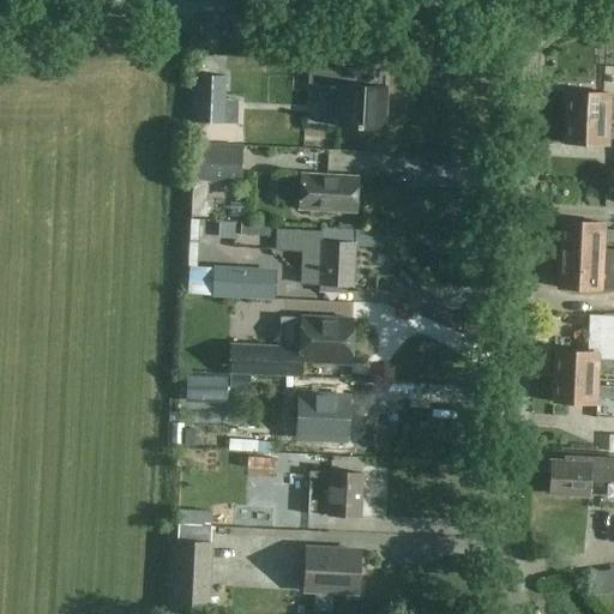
[(337,127),(384,130),(386,88),(377,86),(362,85),(363,70),(308,67),(307,84),(338,86),(337,127)]
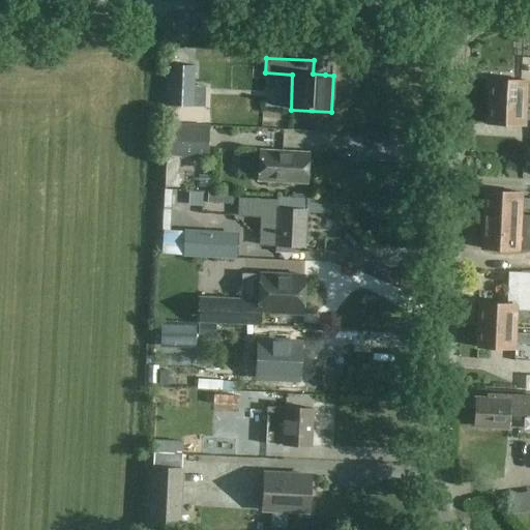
[(529,96),(529,87),(527,87),(527,81),(489,79),(489,101),(527,102),(527,97),(529,96)]
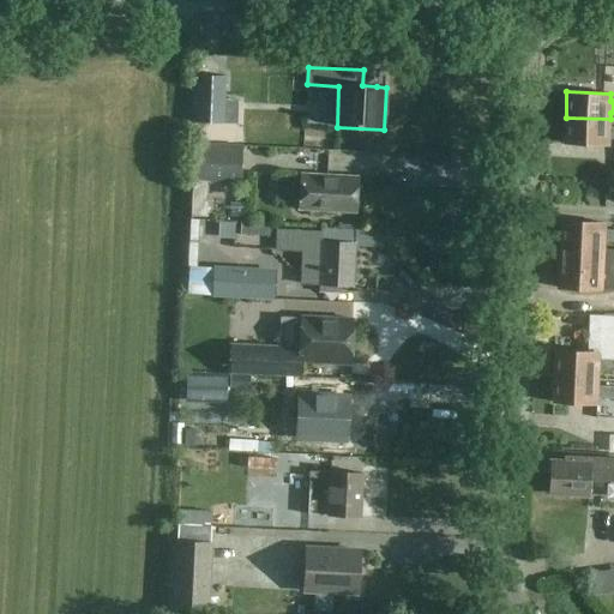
[(613,126),(609,127),(611,119),(566,118),(565,144),(609,145),(609,139),(613,139),(613,126)]
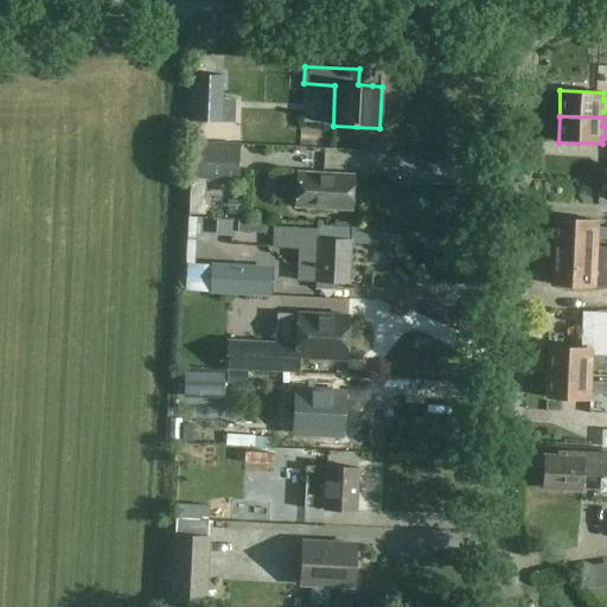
[(192,142),(191,171),(238,173),(240,145),(192,142)]
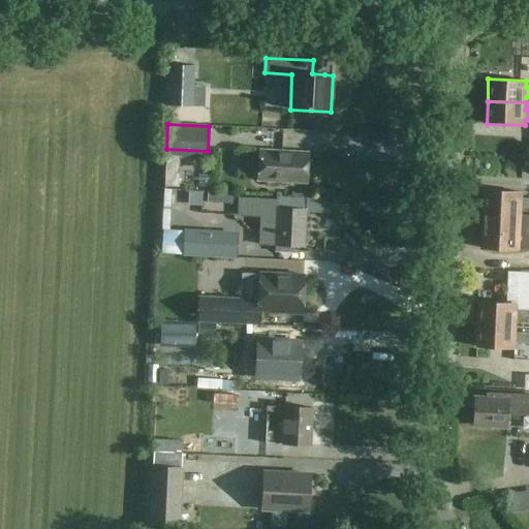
[(307,184),(308,153),(258,150),(257,181),(307,184)]
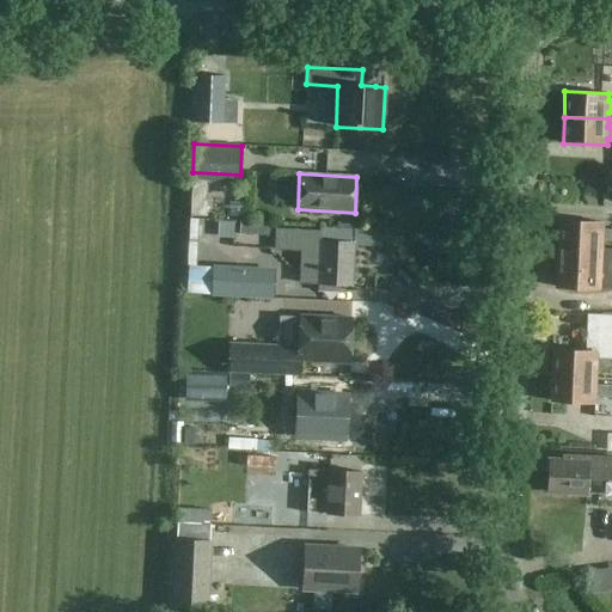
[(558,246),(603,249),(603,240),(611,240),(611,228),(603,228),(603,222),(560,220),(558,246)]
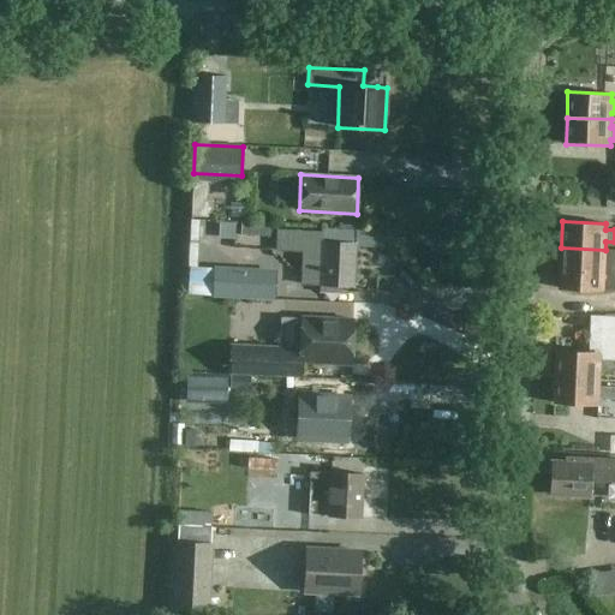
[(341,292),(342,287),(353,287),(356,244),(356,230),(323,228),(322,243),(316,243),(317,233),(287,232),(276,231),(276,252),(287,252),(302,252),(300,285),(321,286),(320,292),(341,292)]
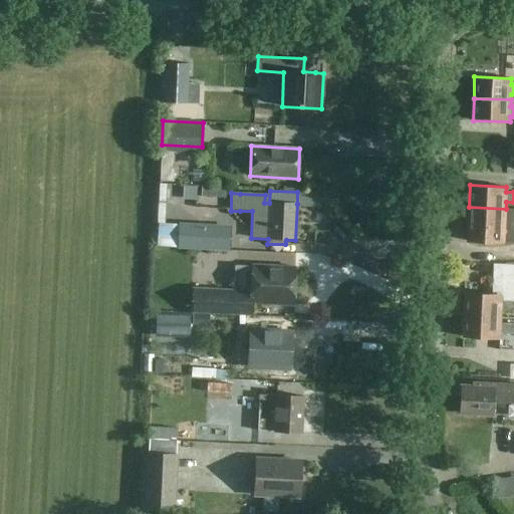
[(506,209),(469,207),(468,229),(505,230),(505,224),(513,224),(513,214),(505,214),(506,209)]
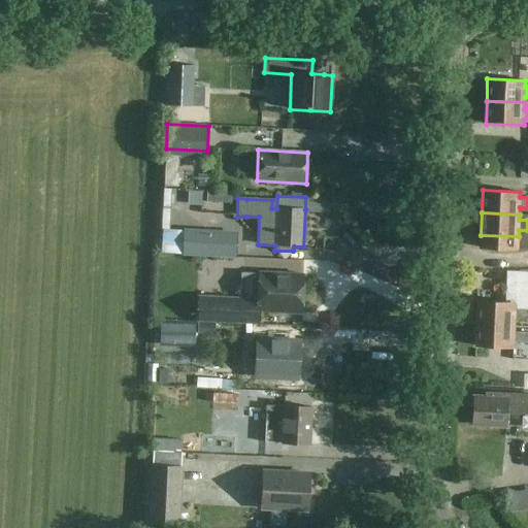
[(164,228),(164,251),(183,251),(183,228),(164,228)]
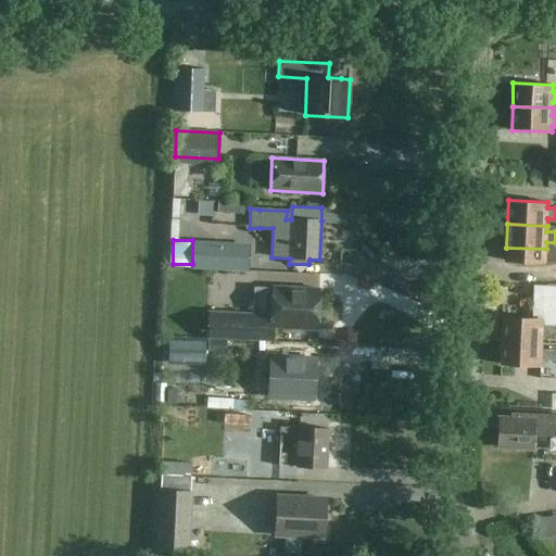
[(194,245),(193,270),(247,273),(248,248),(194,245)]
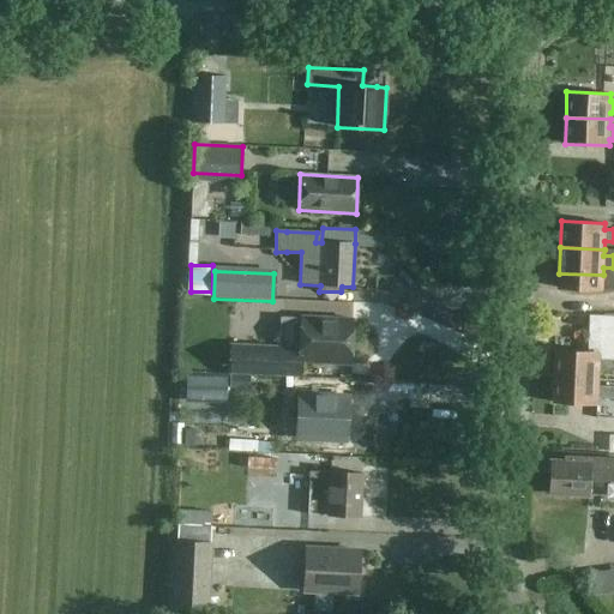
[(613,333),(613,315),(588,315),(588,333),(613,333)]
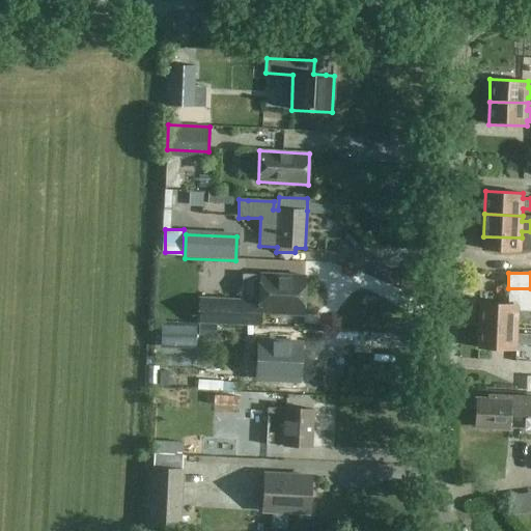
[(198,299),(197,323),(259,326),(260,313),(303,315),(304,276),(260,274),(259,302),(198,299)]
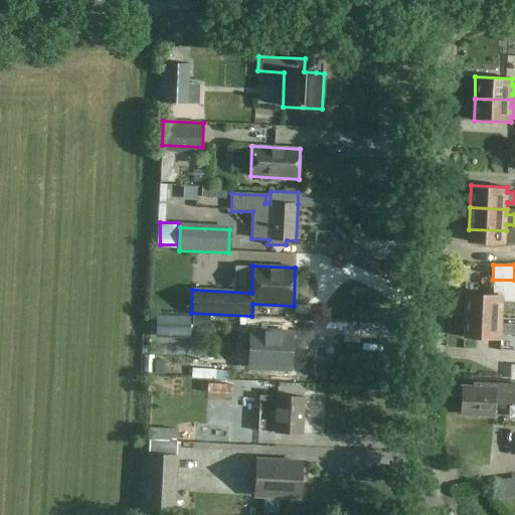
[(465,316),(502,318),(502,312),(514,312),(514,294),(510,294),(510,302),(502,301),(503,296),(466,294),(465,316)]
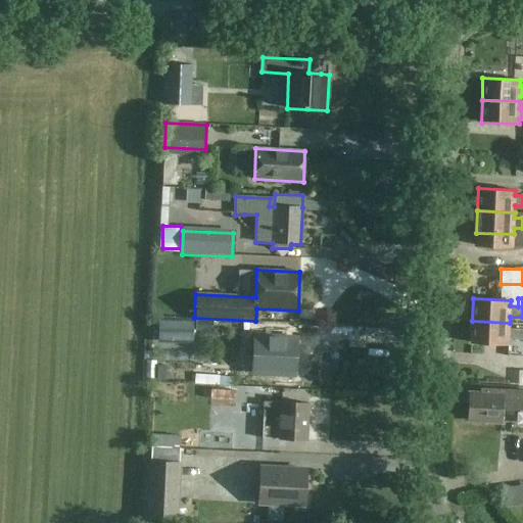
[(510,323),(472,321),(471,343),(509,345),(509,339),(522,339),(522,329),(509,328),(510,323)]
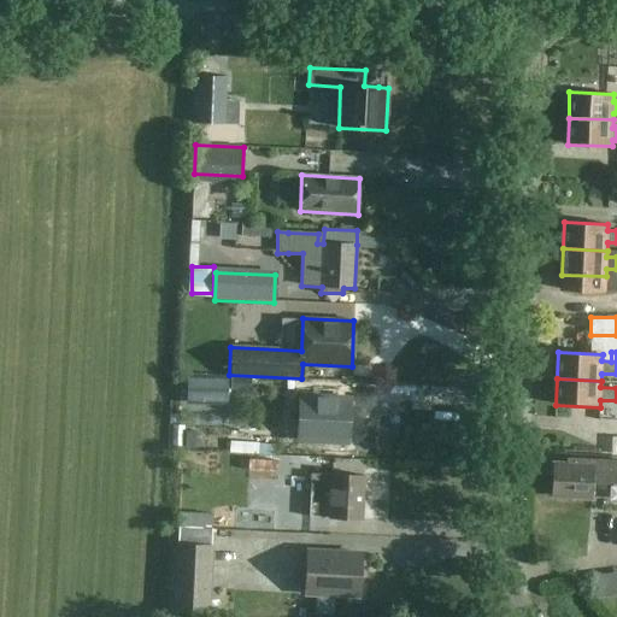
[(347,441),(350,399),(342,399),(344,387),(324,386),(323,398),(301,397),(299,439),(347,441)]
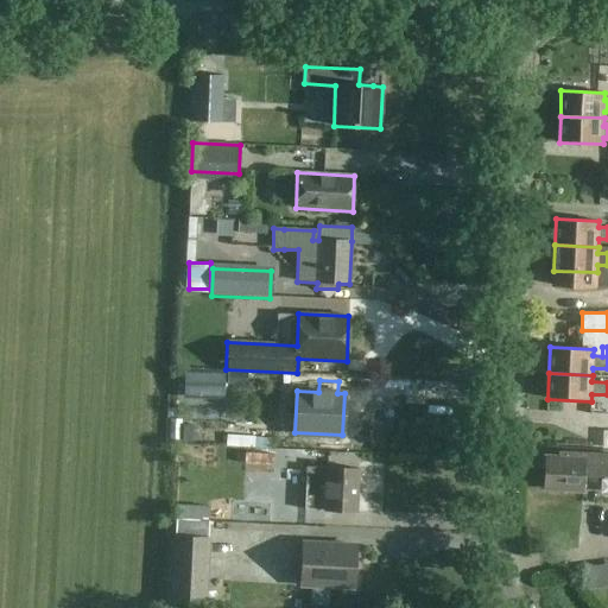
[(258,447),(259,434),(229,434),(229,445),(258,447)]
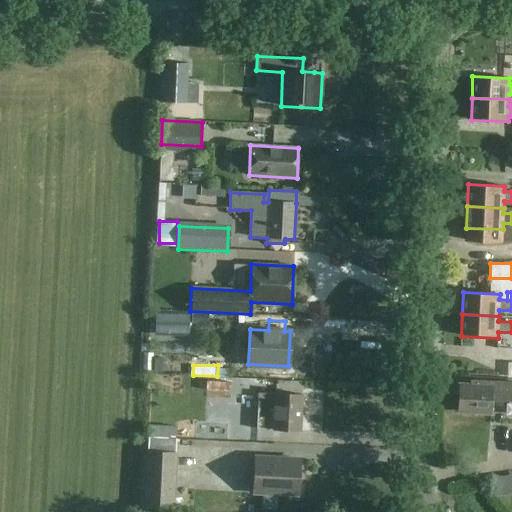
[(492,385),(458,384),(457,411),(491,412),(492,385)]
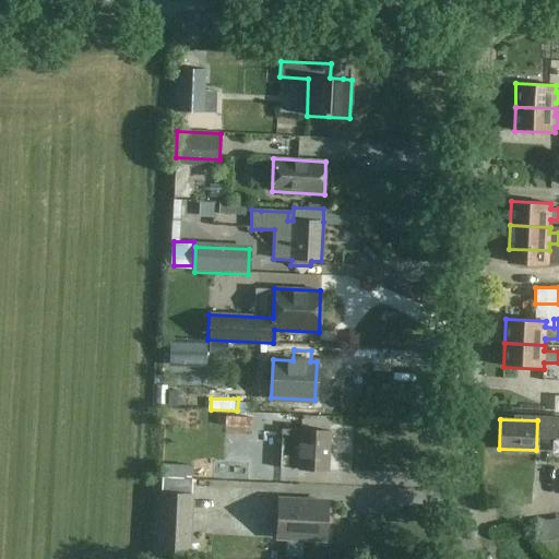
[(299,448),(298,468),(329,470),(330,431),(300,430),(300,431),(283,430),(282,447),(299,448)]
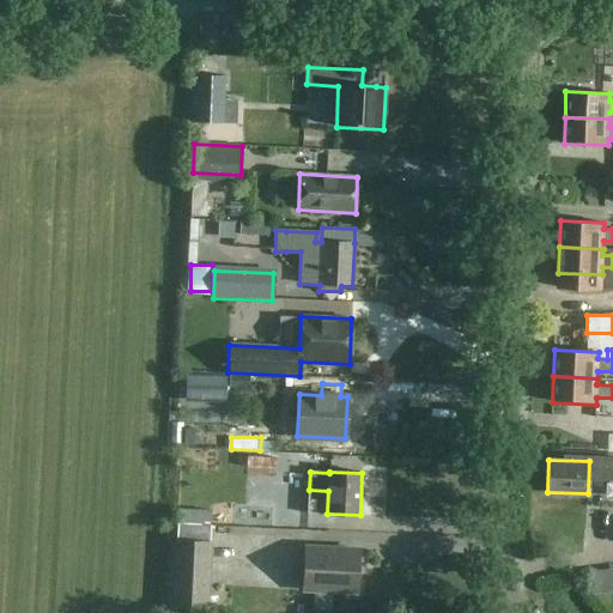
[(261,525),(292,525),(292,505),(262,505),(261,525)]
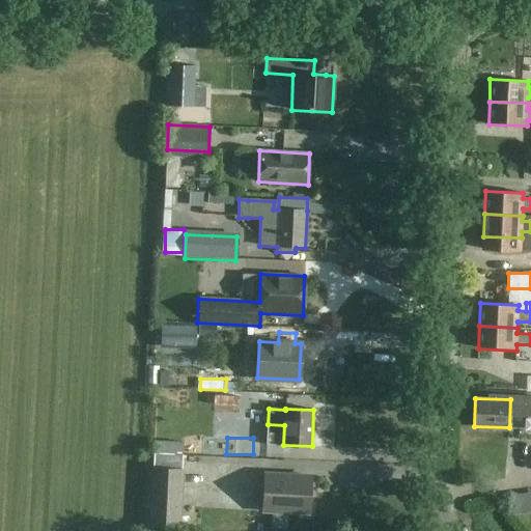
[(149,527),(178,528),(183,455),(154,454),(149,527)]
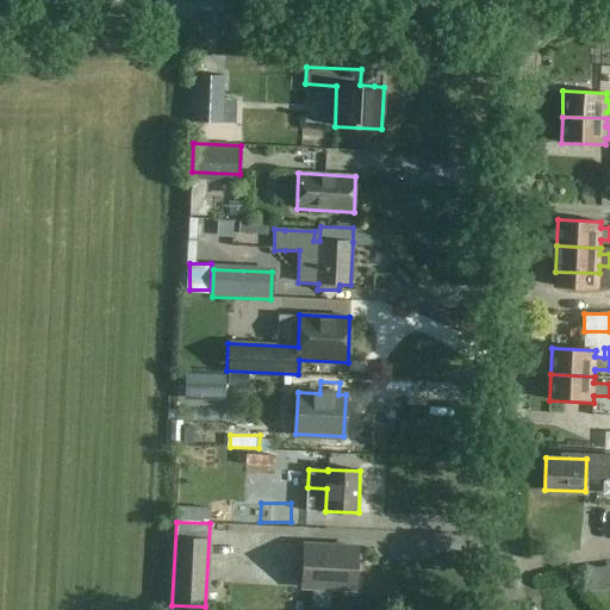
[(358,547),(324,546),(303,545),(300,589),(355,591),(358,547)]
